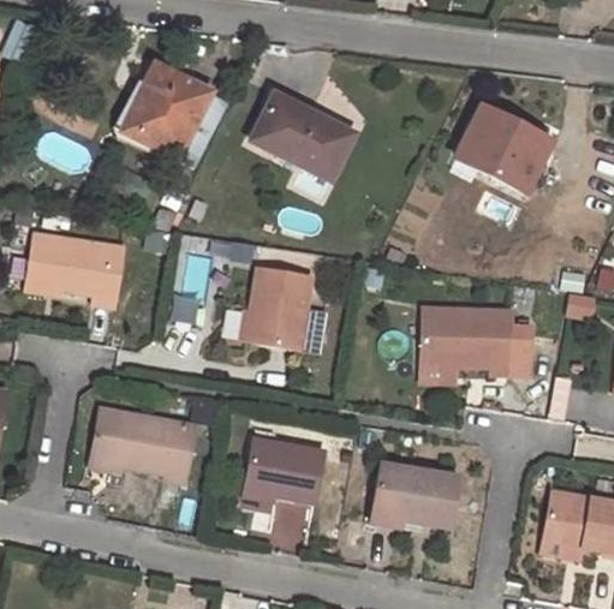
[(155,60),(145,82),(151,84),(127,131),(178,155),(212,89),(155,60)]
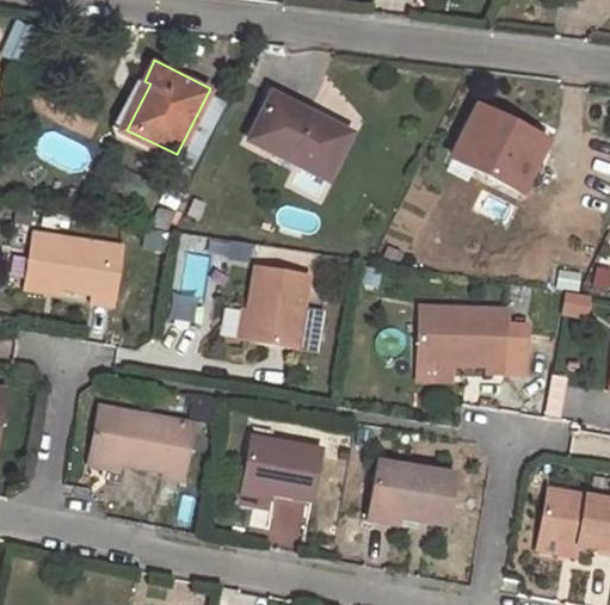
[(145,81),(136,76),(114,123),(127,130),(151,84),(145,81)]
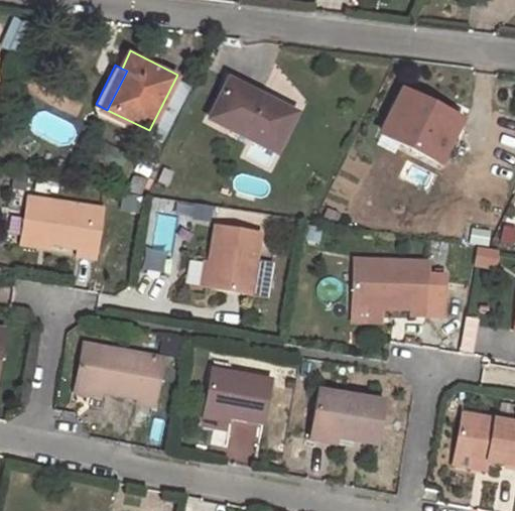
[(13,72),(0,70),(0,97),(3,92),(13,72)]
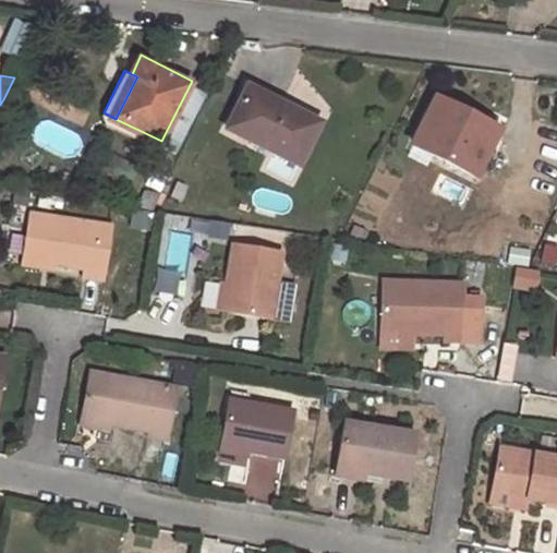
[(192,81),(161,141),(178,149),(207,89),(192,81)]
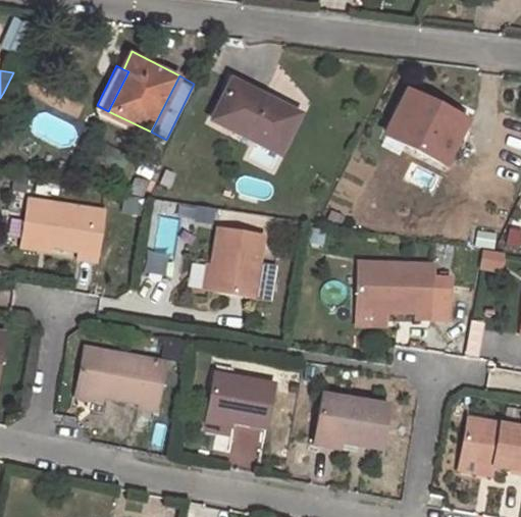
[(232,76),(212,115),(279,151),(299,111),(232,76)]
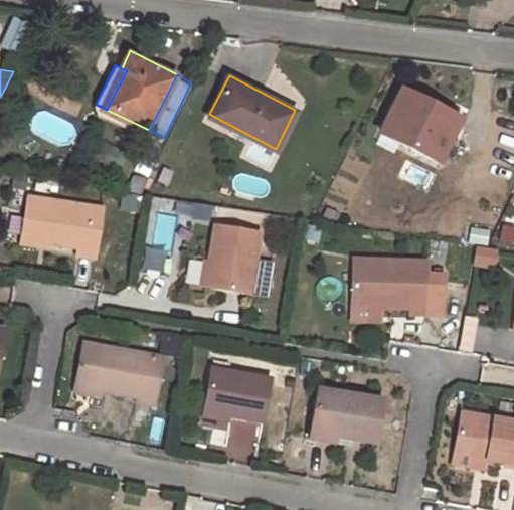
[(405,80),(402,87),(443,107),(446,100),(405,80)]
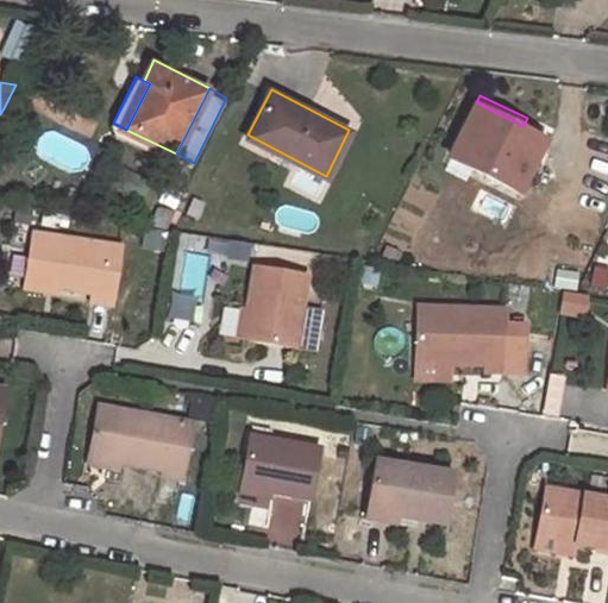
[(476,102),(450,152),(520,188),(546,137),(524,126),(476,102)]
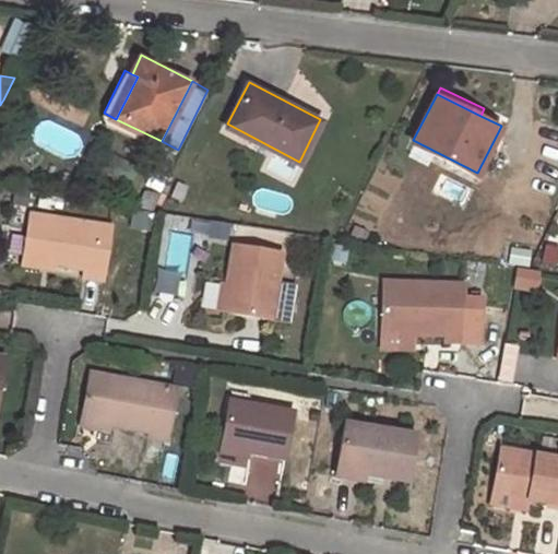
[(137,203),(152,205),(161,189),(145,186),(137,203)]
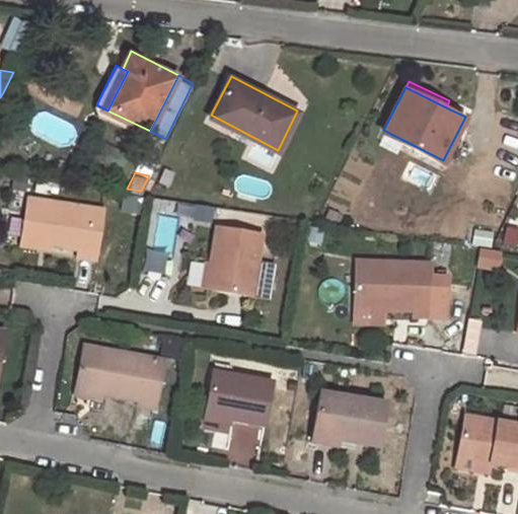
[(113,187),(127,189),(128,180),(115,178),(113,187)]
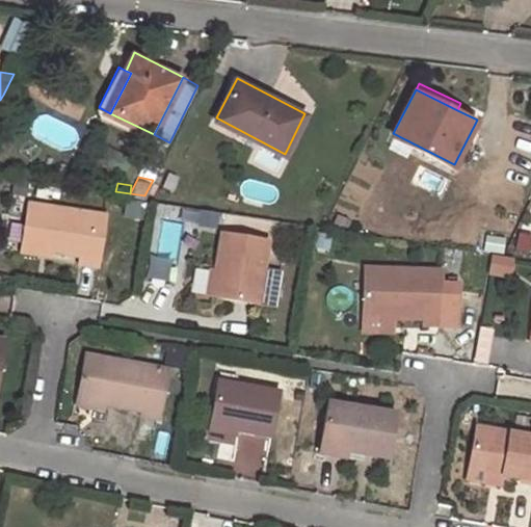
[(22,242),(23,242),(52,247),(80,252),(79,261),(100,264),(108,212),(28,200),(22,242)]
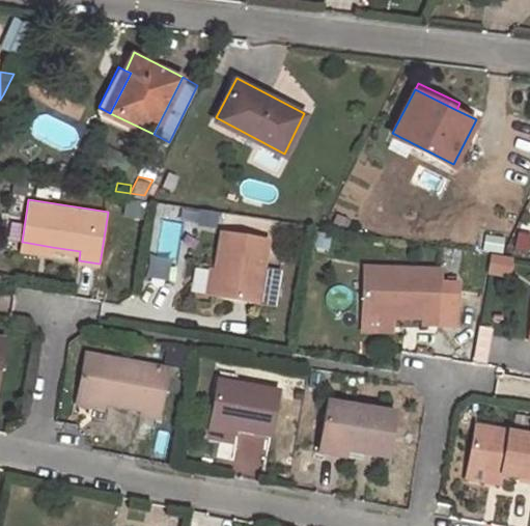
[(217,267),(214,294),(259,301),(269,237),(223,229),(217,267)]
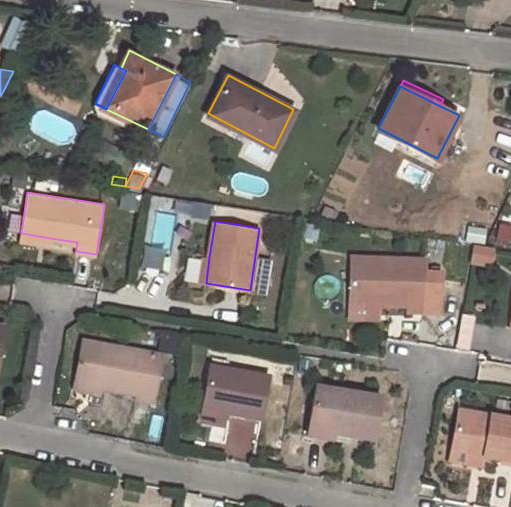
[(50,238),(22,233),(20,242),(48,245),(50,238)]
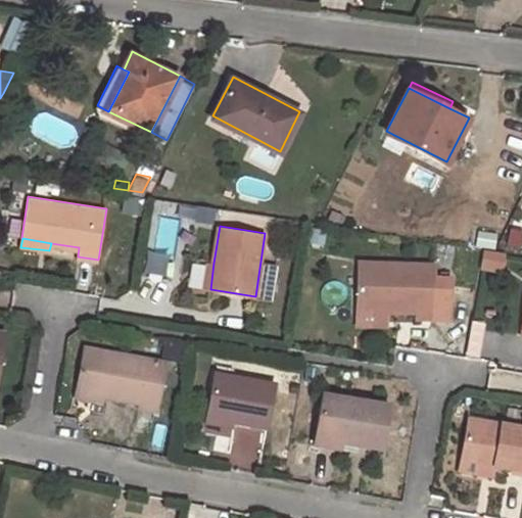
[(202,288),(210,289),(214,263),(206,261),(202,288)]
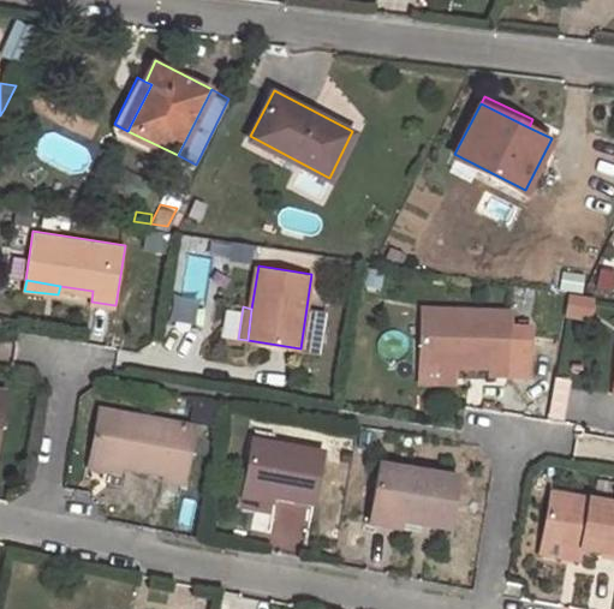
[(510,310),(421,306),(418,362),(455,363),(487,365),(487,372),(526,374),(529,326),(508,326),(510,310)]
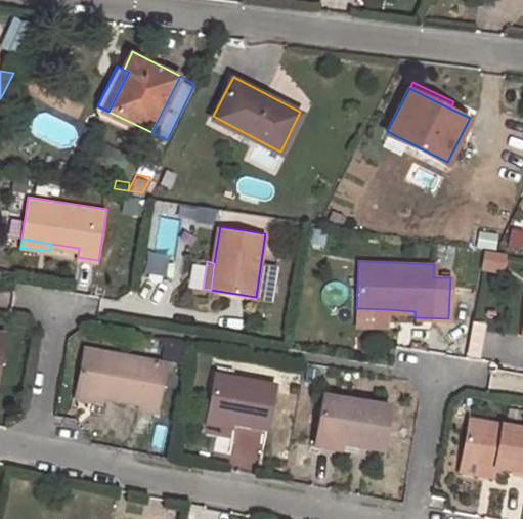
[(388,309),(356,308),(356,315),(388,316),(388,309)]
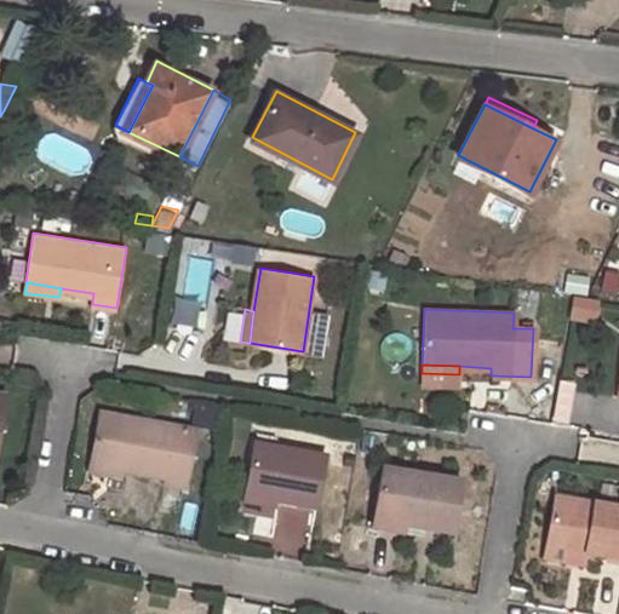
[(92,458),(124,465),(166,472),(165,478),(187,482),(198,426),(102,409),(92,458)]
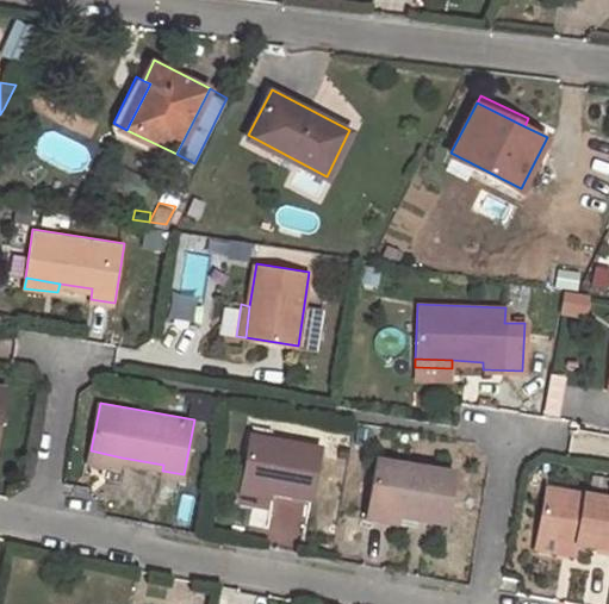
[(321,444),(253,433),(243,483),(311,496),(321,444)]
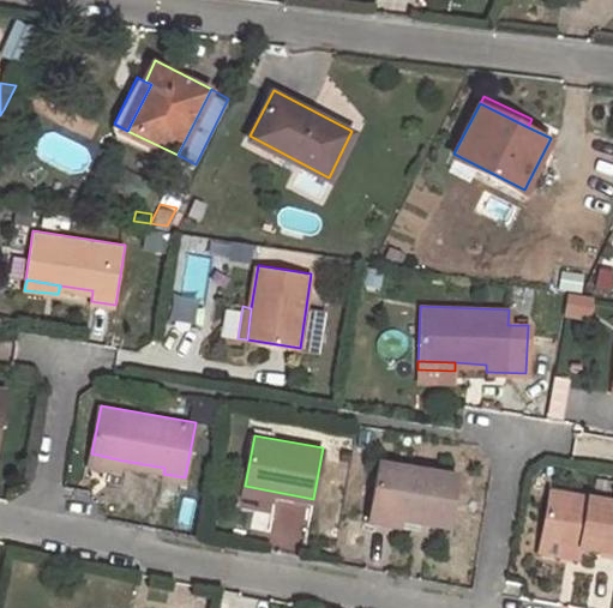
[(121,467),(122,461),(91,453),(90,462),(121,467)]
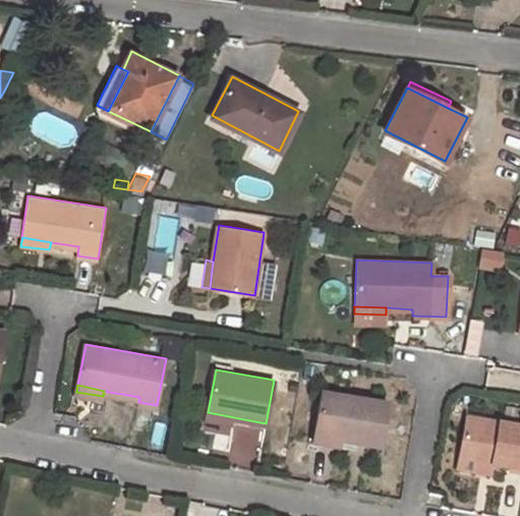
[(342,434),(341,438),(380,444),(388,401),(323,390),(315,428),(342,434)]
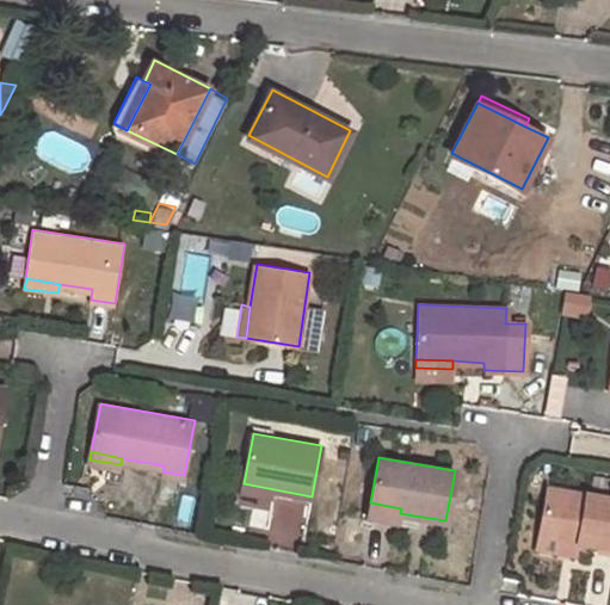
[(541,532),(581,539),(609,545),(609,497),(549,486),(541,532)]
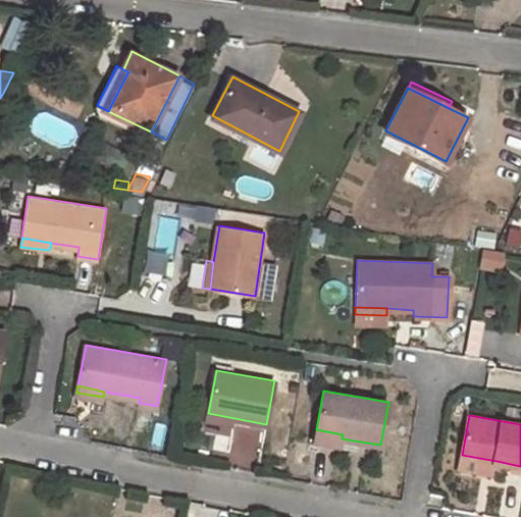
[(341,445),(342,438),(343,434),(316,429),(314,441),(341,445)]
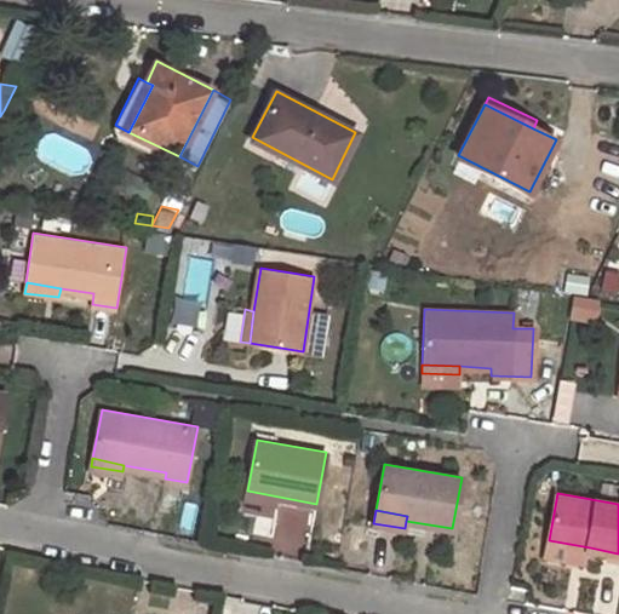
[(589,557),(590,547),(549,540),(546,550),(589,557)]
